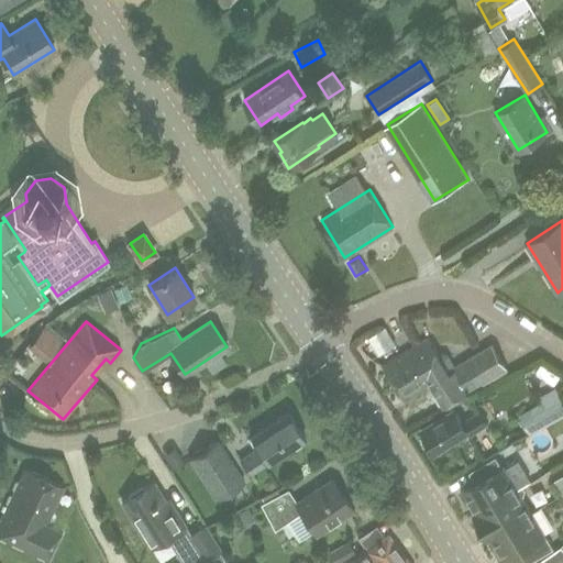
[(390,321),(374,328),(385,354),(401,348),(390,321)]
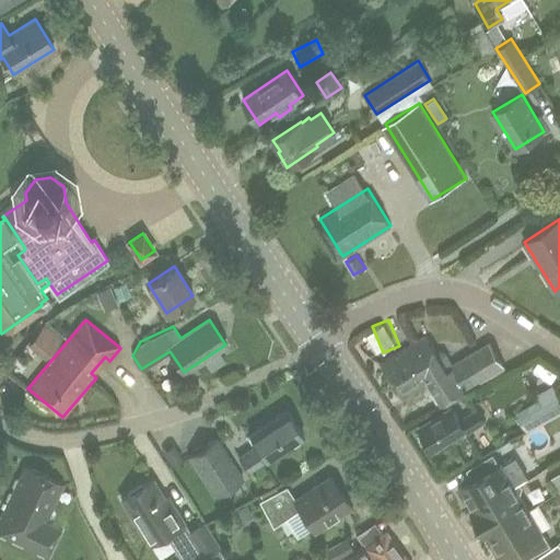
[(415,342),(420,352),(417,354),(427,371),(422,373),(429,383),(442,403),(503,365),(489,341),(452,364),(443,349),(436,353),(426,336),(415,342)]
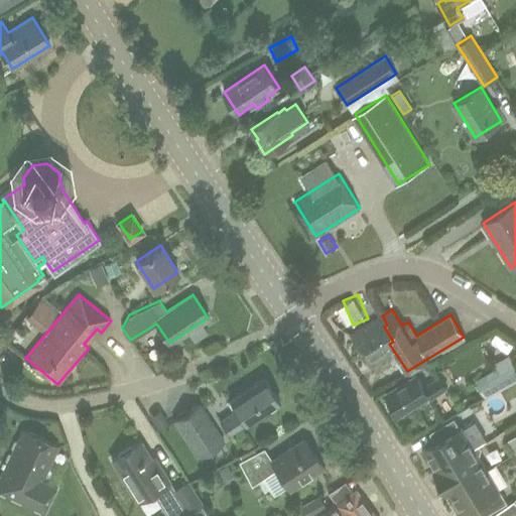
[(370,368),(395,353),(389,344),(393,342),(384,327),(387,325),(382,315),(350,335),(370,368)]
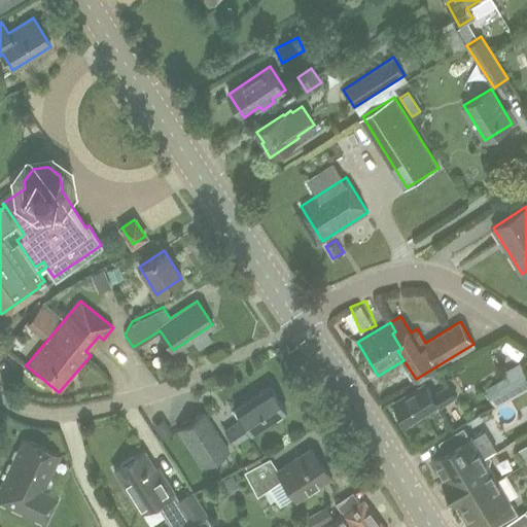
[(526,389),(526,376),(519,362),(504,371),(507,376),(484,389),(495,408),(526,389)]
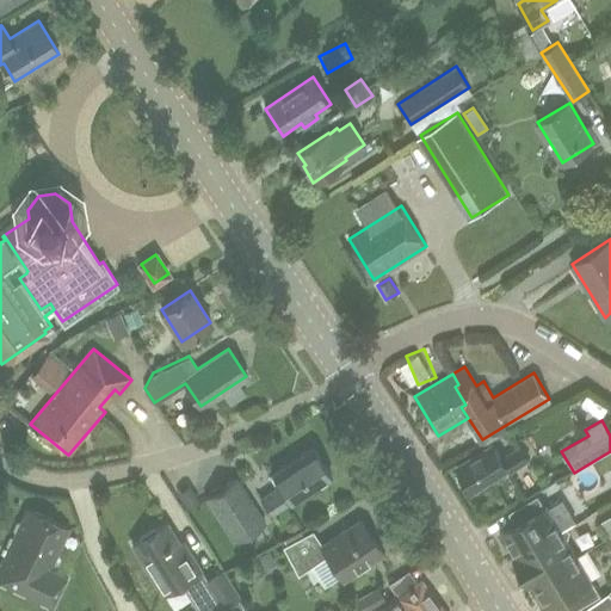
[(501,460),(493,446),(458,468),(473,489),(507,468),(510,473),(529,461),(520,446),(501,460)]
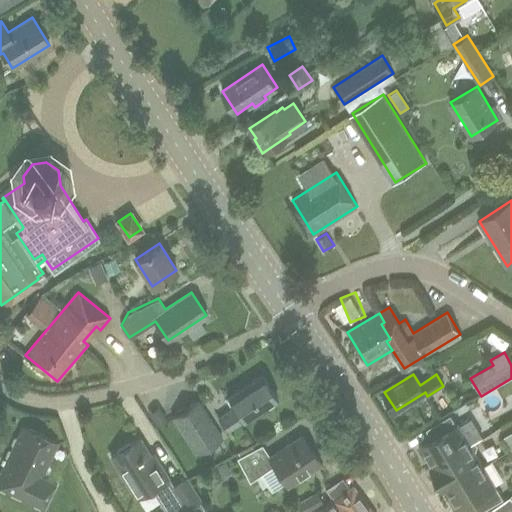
[(227,432),(277,398),(262,375),(228,397),(235,407),(218,418),(227,432)]
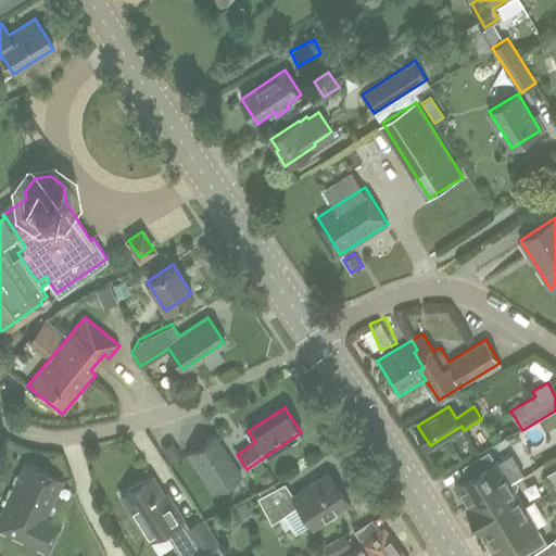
[(555,440),(555,421),(533,431),(540,447),(555,440)]
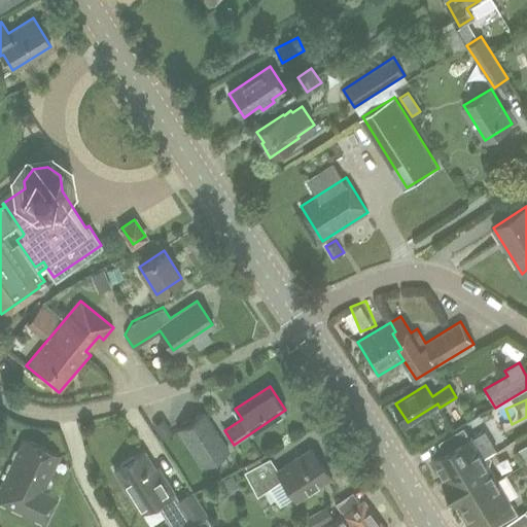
[(203,467),(229,450),(204,413),(178,429),(203,467)]
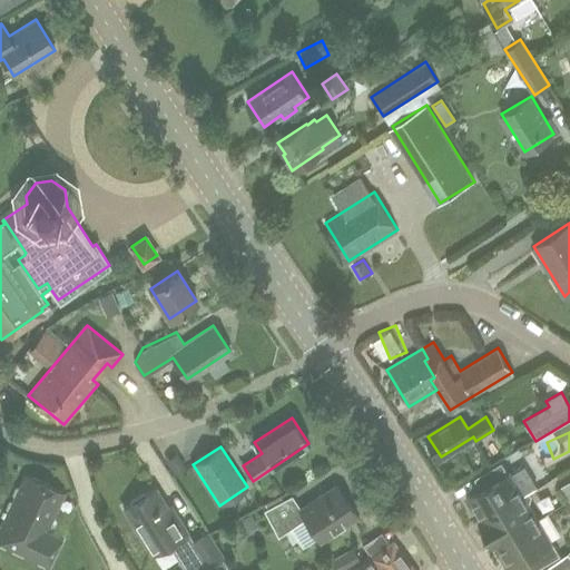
[(483,519),(522,495),(509,473),(500,479),(493,468),(475,479),(482,489),(467,499),(474,511),(478,509),(483,519)]
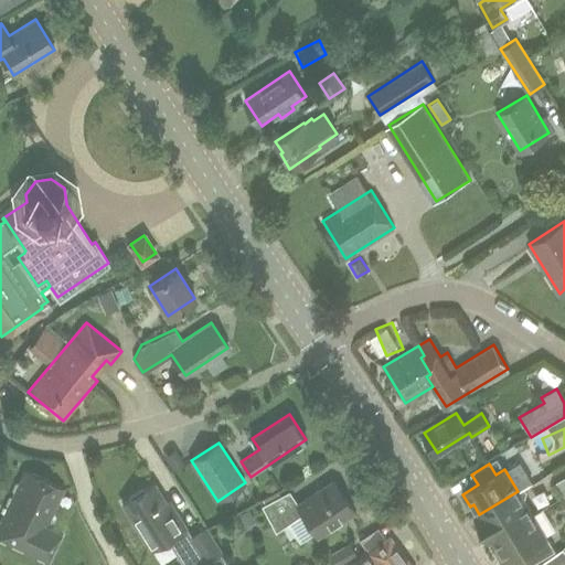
[(0,537),(48,561),(60,533),(45,526),(63,489),(24,470),(0,520),(0,537)]
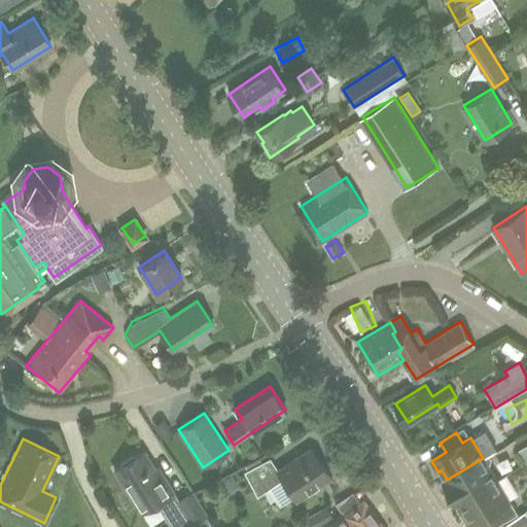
[(329,476),(310,447),(276,469),(269,458),(245,470),(257,493),(281,478),(295,499),(329,476)]
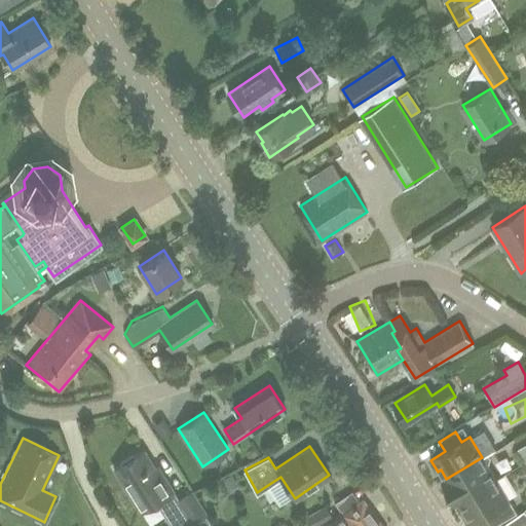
[(160,477),(143,450),(114,468),(140,511),(154,501),(164,517),(181,506),(191,523),(205,514),(190,490),(178,498),(162,475),(160,477)]
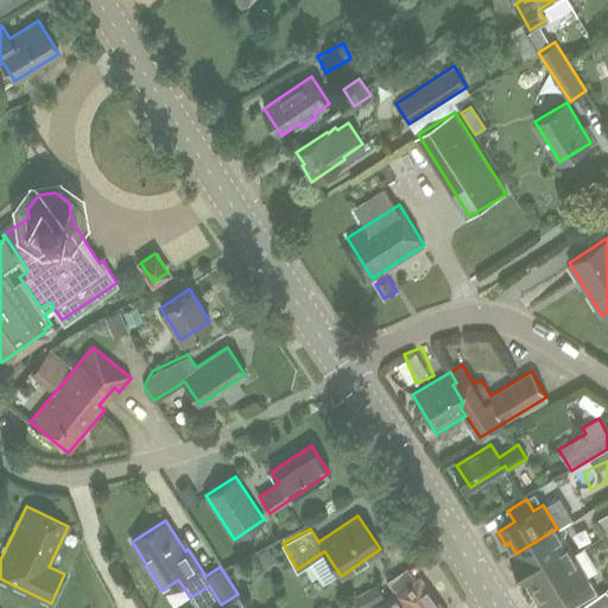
[(527,582),(531,580),(572,555),(563,538),(565,536),(568,529),(565,525),(557,529),(515,553),(517,553),(512,556),(527,582)]
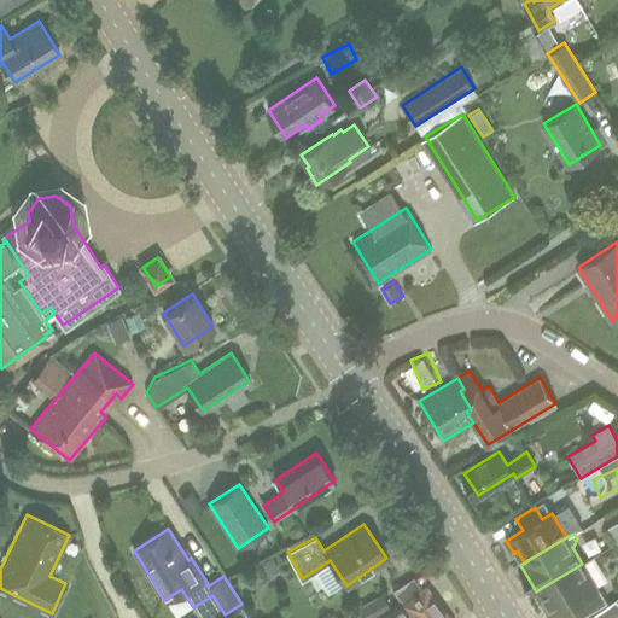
[(599,553),(590,557),(604,582),(612,577),(599,553)]
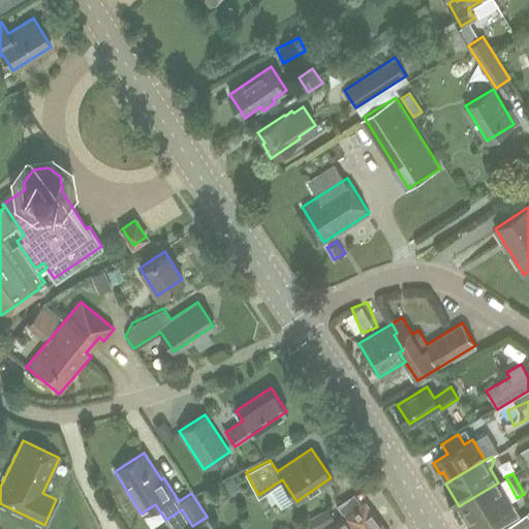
[(498,483),(462,504),(468,514),(464,516),(471,527),(487,518),(491,519),(497,528),(520,515),(512,501),(510,502),(498,483)]
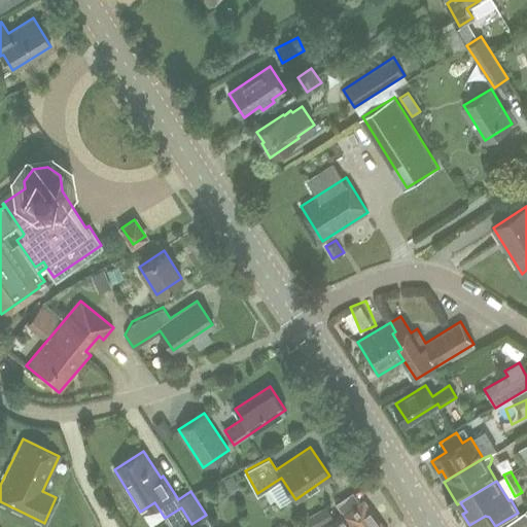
[(342,514),(352,526),(384,526),(361,498),(342,514)]
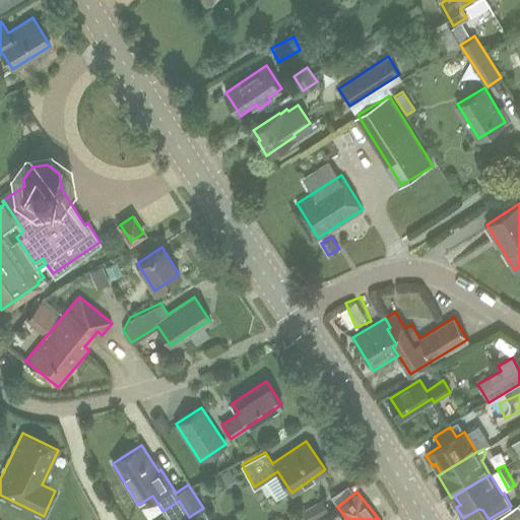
[(304,519),(310,519),(328,511),(322,499),(300,510),(304,519)]
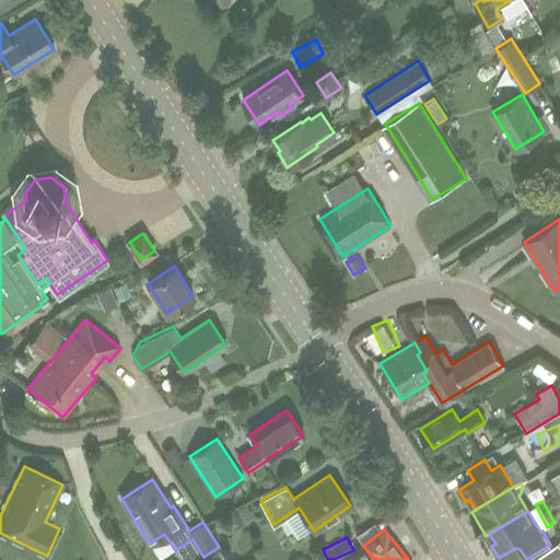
[(559,559),(559,539),(558,541),(536,557),(537,559),(559,559)]
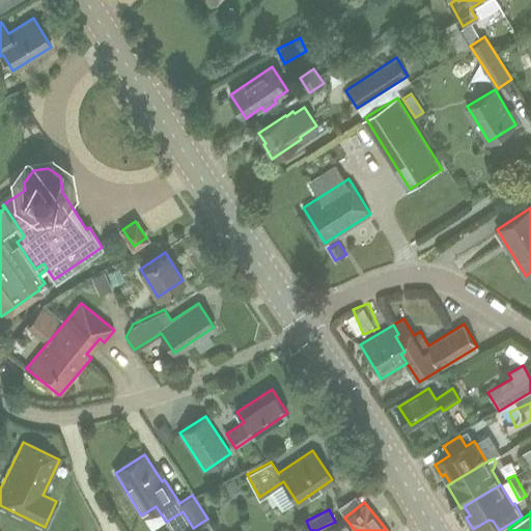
[(355,530),(344,518),(327,530),(355,530)]
